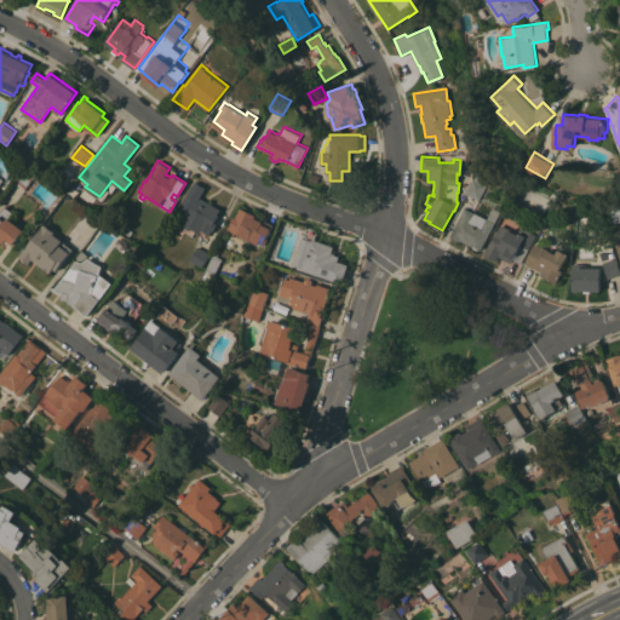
[(13,181),(22,168),(24,171),(28,165),(38,172),(34,177),(33,177),(26,188),(24,187),(23,189),(13,181)]
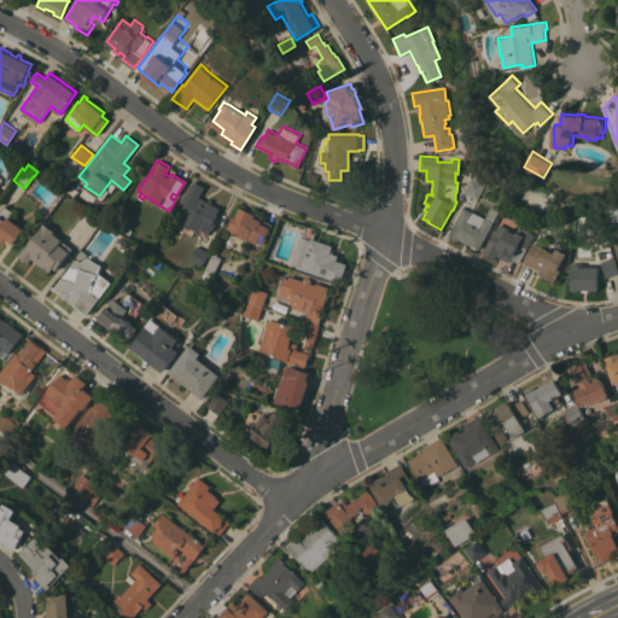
[(315,182),(308,179),(310,172),(318,174),(315,182)]
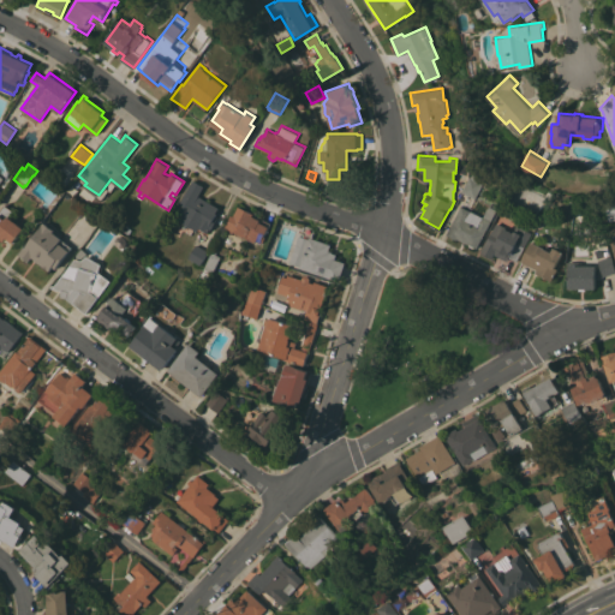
[(471,177),(473,171),(478,173),(475,179),(482,183),(475,198),(461,191),(469,177),(471,177)]
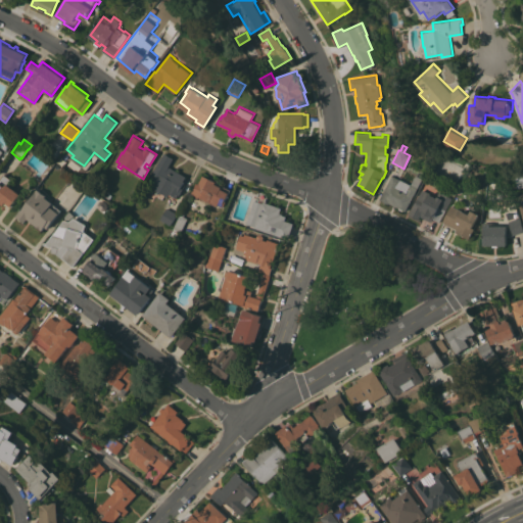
[(174,157),(170,165),(187,176),(184,180),(185,180),(181,187),(184,188),(180,194),(179,194),(177,197),(170,193),(169,196),(154,188),(155,185),(148,181),(164,152),(174,157)]
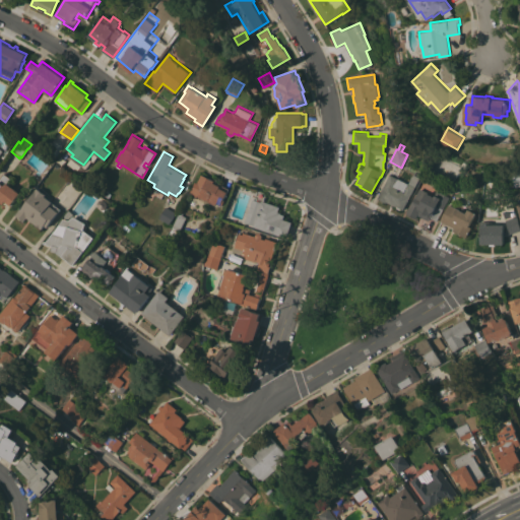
[(0,177),(4,172),(5,173),(10,176),(9,176),(11,178),(7,182),(20,193),(11,204),(5,200),(3,204),(0,201),(0,177)]
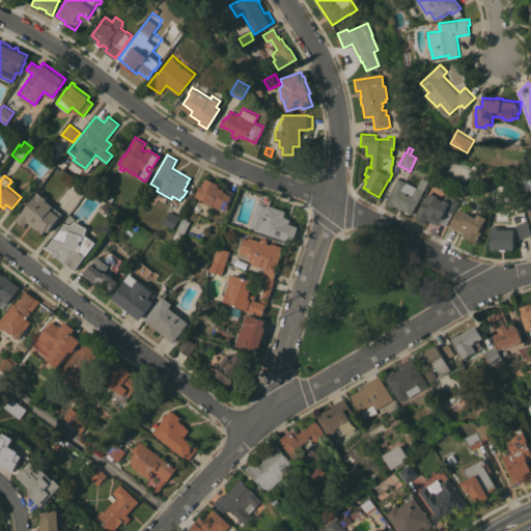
[(201,186),(205,177),(218,184),(219,182),(221,183),(220,185),(233,192),(228,203),(230,204),(228,207),(227,207),(226,208),(222,206),(221,208),(201,199),(201,200),(194,197),(200,185),(201,186)]
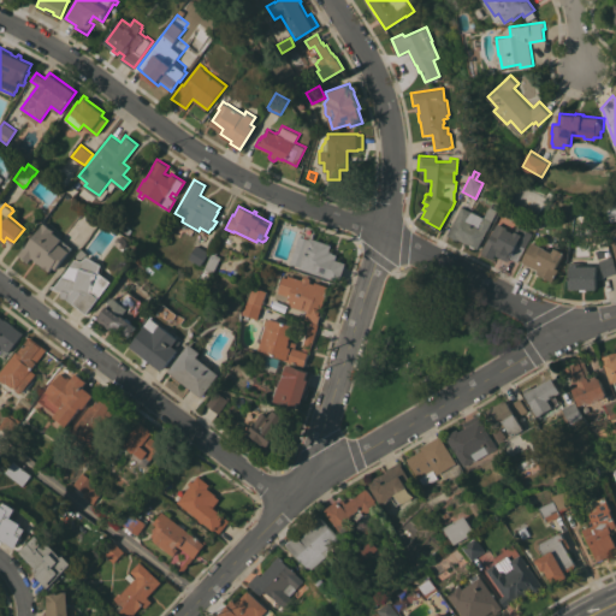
[(484,217),(489,206),(497,209),(478,248),(475,247),(473,247),(471,246),(469,244),(468,243),(457,238),(457,240),(446,234),(461,206),(484,217)]
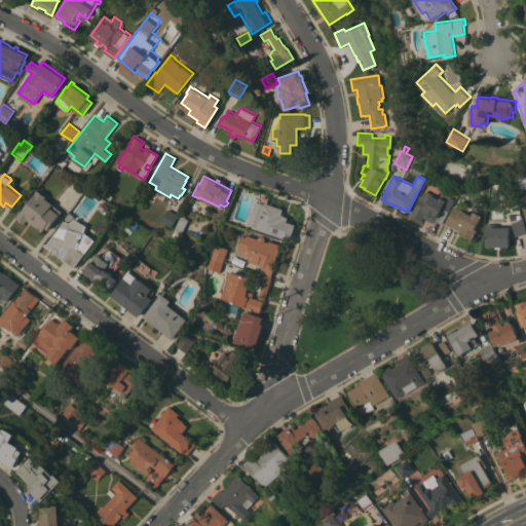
[(45,196),(44,197),(52,203),(51,203),(61,211),(48,228),(47,229),(44,227),(42,229),(43,230),(42,231),(27,220),(24,224),(22,223),(23,222),(22,221),(21,221),(20,221),(19,220),(19,219),(16,218),(15,217),(36,189),(45,196)]
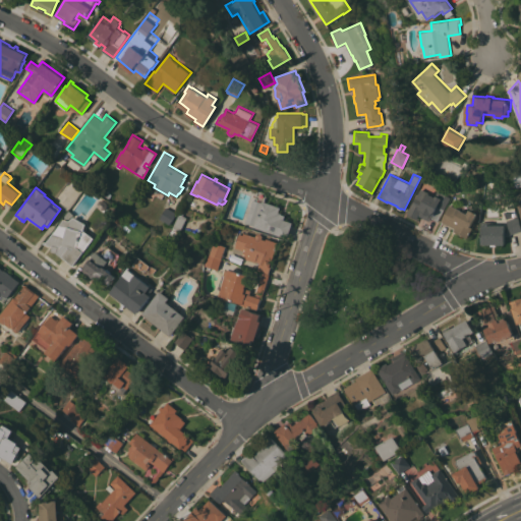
[(428,192),(427,193),(433,196),(437,189),(450,196),(438,221),(430,217),(429,220),(418,215),(417,218),(407,213),(420,187),(428,192)]
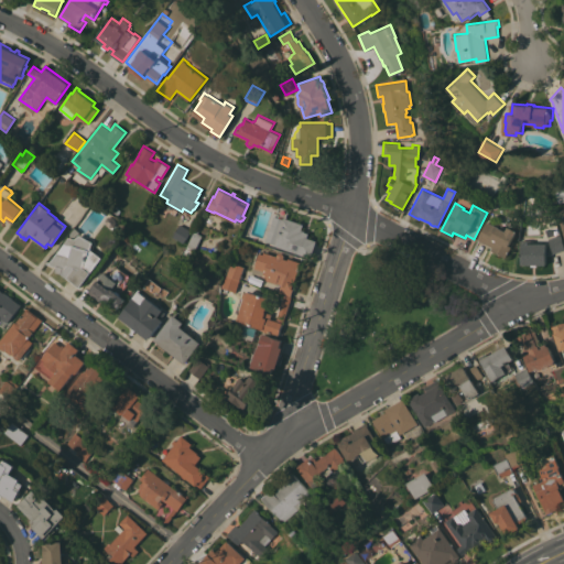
[(283,218),(283,216),(304,224),(302,229),(305,230),(305,231),(310,232),(307,237),(317,240),(312,257),(274,245),(274,243),(266,240),(274,215),(283,218)]
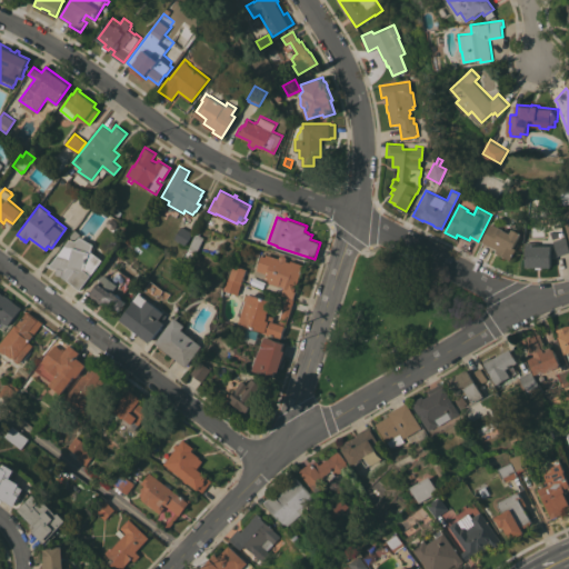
[(503,228),(502,229),(510,232),(512,228),(520,232),(513,247),(516,248),(510,259),(496,251),(497,249),(481,241),(491,222),(503,228)]
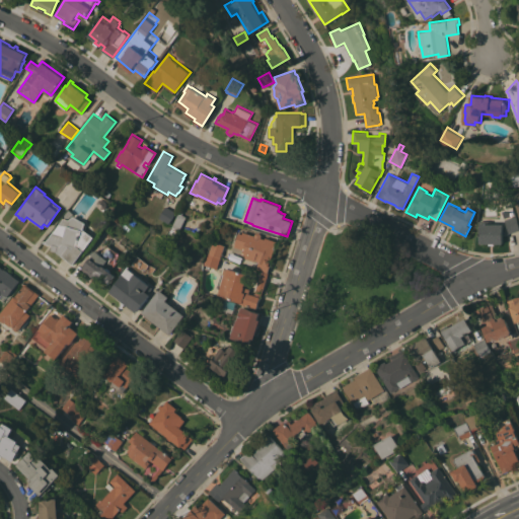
[(159,217),(165,205),(175,211),(169,223),(159,217)]
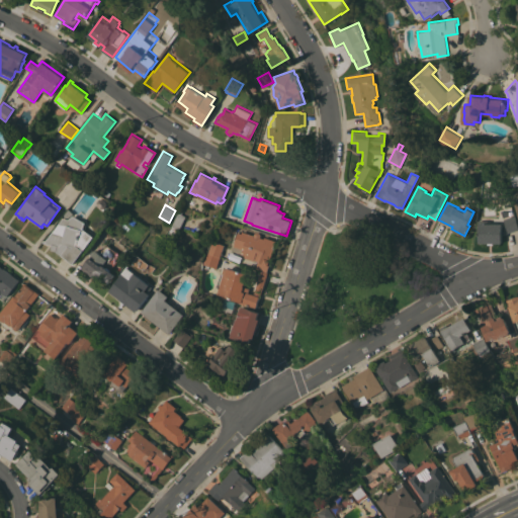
[(66,218),(63,214),(69,208),(73,212),(66,218)]
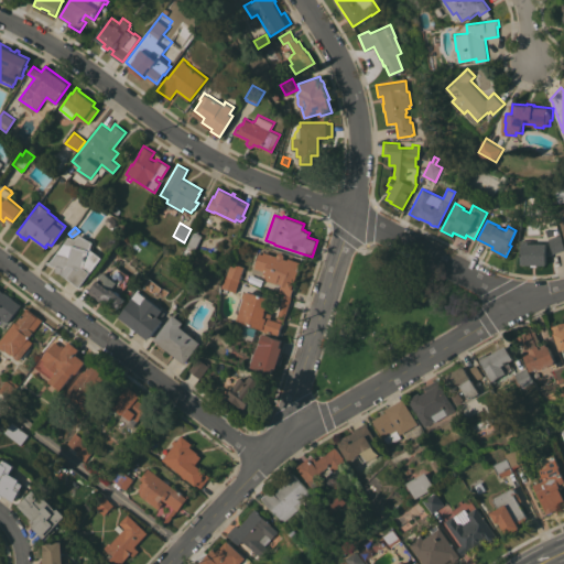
[(193,234),(201,237),(194,250),(191,248),(190,250),(187,249),(188,248),(186,247),(187,247),(186,246),(193,234)]
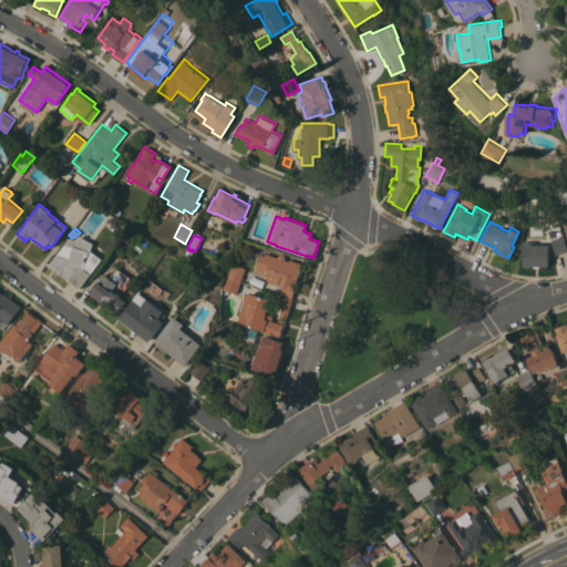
[(550,239),(563,235),(566,247),(566,250),(556,255),(550,239)]
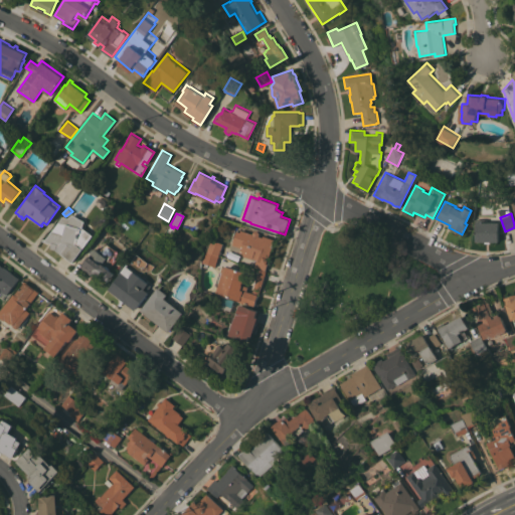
[(72,262),(56,248),(57,243),(44,240),(62,216),(67,217),(72,214),(83,220),(82,226),(93,234),(72,262)]
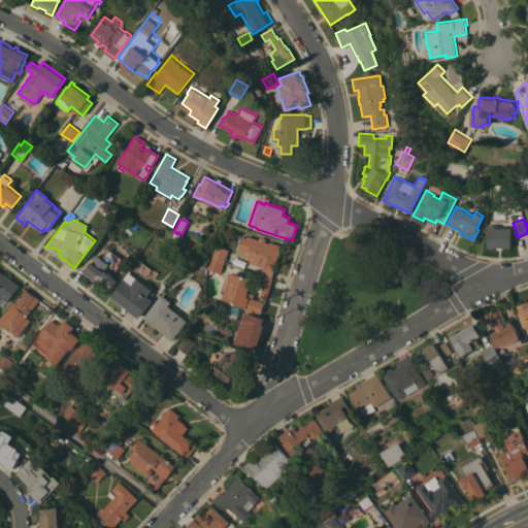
[(512,246),(487,248),(487,224),(498,224),(498,227),(512,227),(512,246)]
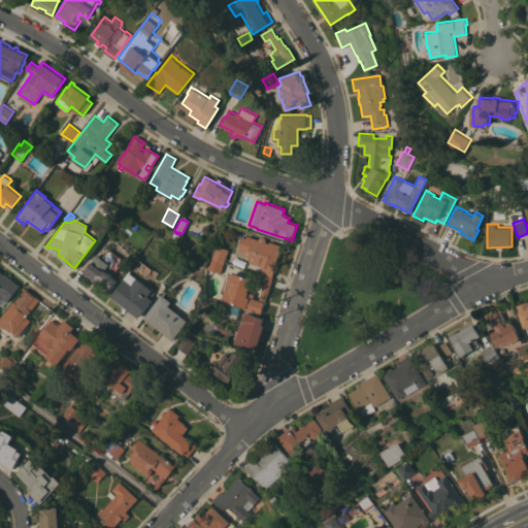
[(246,237),(246,235),(259,238),(259,237),(262,235),(265,236),(266,239),(265,241),(270,242),(270,240),(282,244),(281,250),(276,264),(272,276),(261,273),(263,267),(263,266),(249,261),(250,259),(245,258),(245,257),(236,254),(242,236),(246,237)]
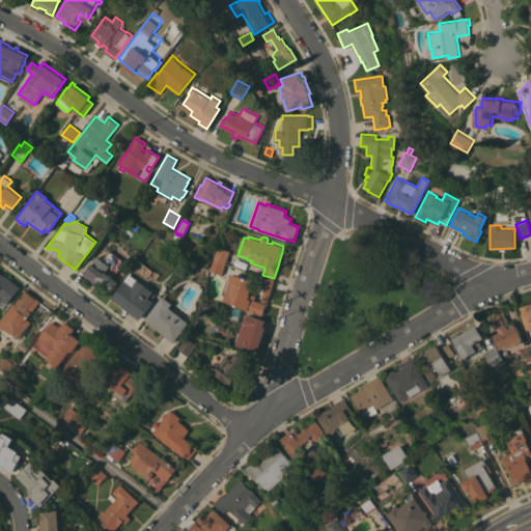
[(221,274),(207,270),(212,257),(213,258),(217,246),(229,250),(221,274)]
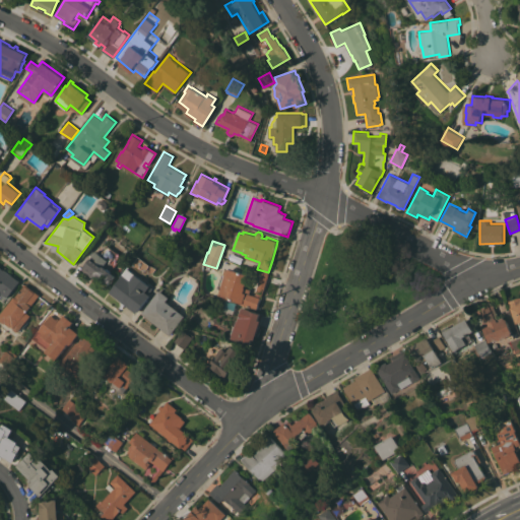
[(81,268),(87,262),(87,259),(88,258),(90,258),(92,255),(90,254),(92,251),(94,252),(95,251),(100,254),(101,253),(100,252),(106,244),(107,245),(116,252),(117,251),(120,254),(116,260),(118,261),(111,271),(116,274),(109,284),(96,275),(93,278),(81,268)]
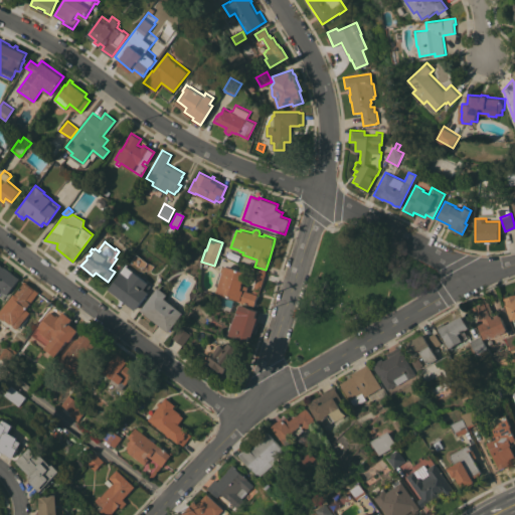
[(5,298),(0,294),(0,264),(3,266),(20,278),(5,298)]
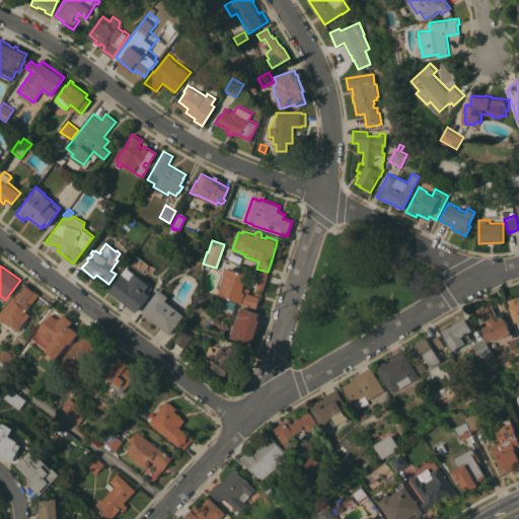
[(108,291),(122,274),(127,267),(153,287),(149,293),(150,294),(137,312),(108,291)]
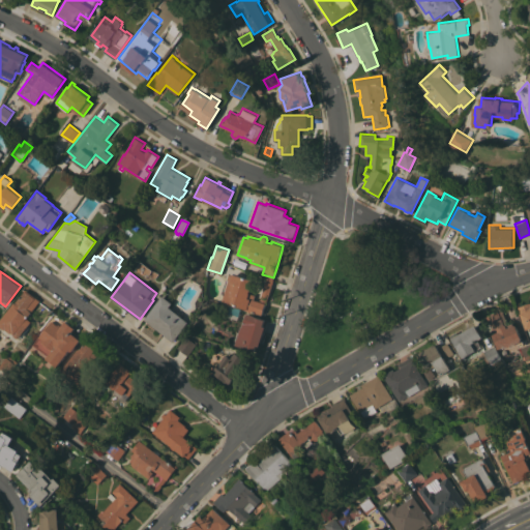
[(266,303),(262,314),(254,312),(246,310),(246,308),(222,300),(228,280),(227,278),(229,273),(232,274),(232,273),(253,280),(248,292),(256,294),(254,299),(260,300),(267,276),(274,278),(266,303)]
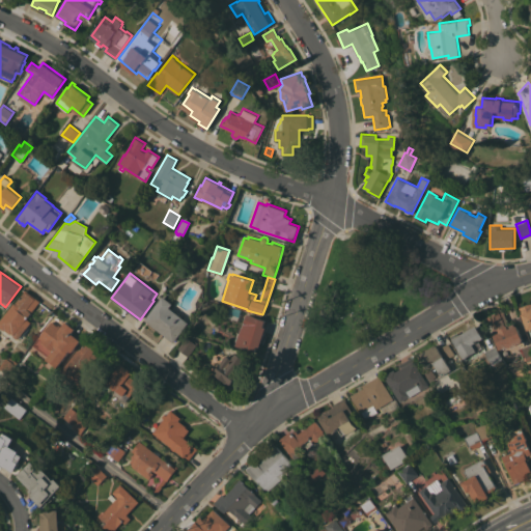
[(19,338),(15,335),(16,334),(14,333),(12,333),(7,329),(6,330),(0,324),(0,322),(16,302),(17,303),(27,289),(40,301),(28,317),(32,322),(19,338)]
